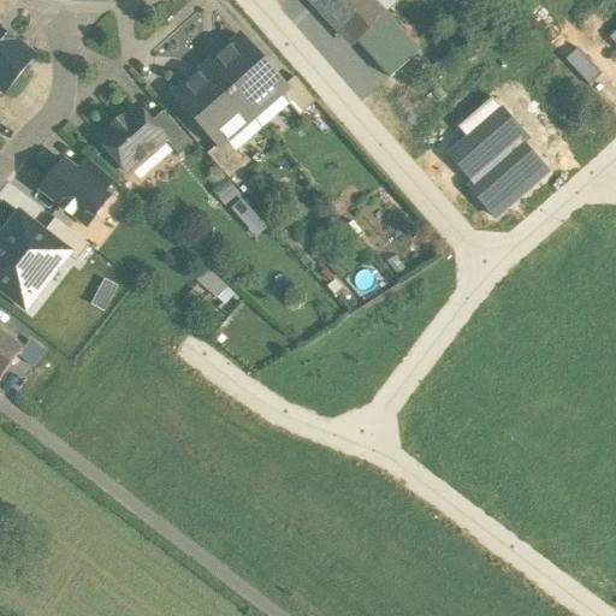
[(313,0),(351,42),(383,12),(371,0),(313,0)]
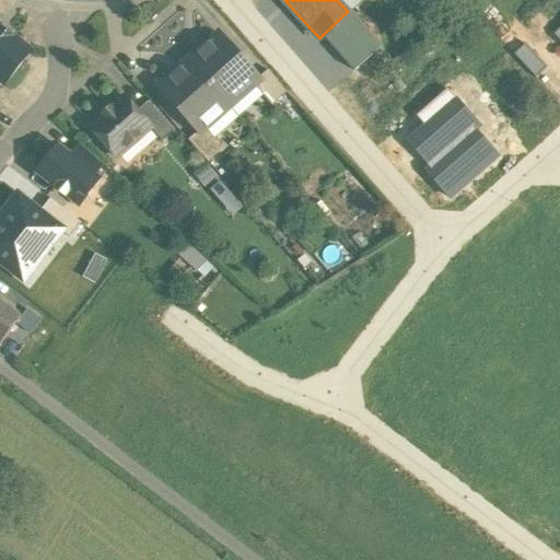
[(337,0),(348,11),(360,0),(337,0)]
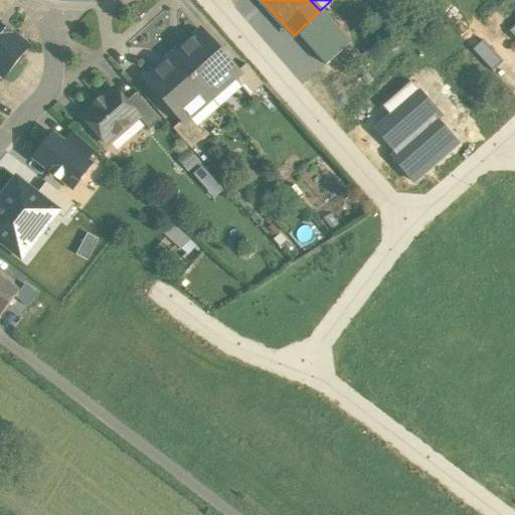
[(29,47),(0,24),(0,75),(3,78),(29,47)]
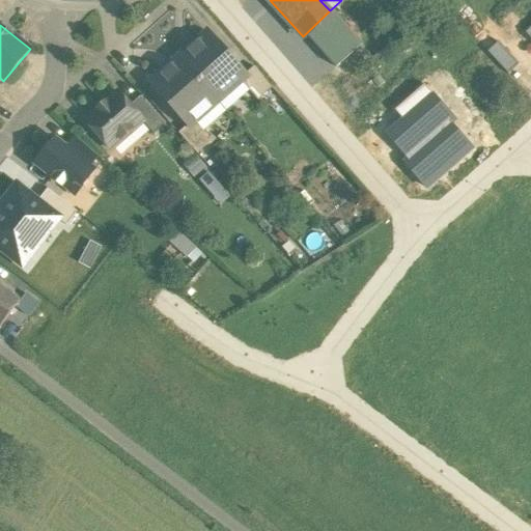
[(530,27),(513,45),(530,63),(530,27)]
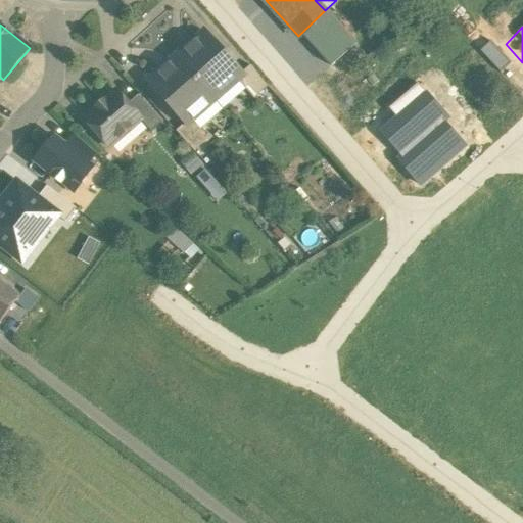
[(203,31),(175,55),(214,99),(236,80),(235,78),(240,73),(203,31)]
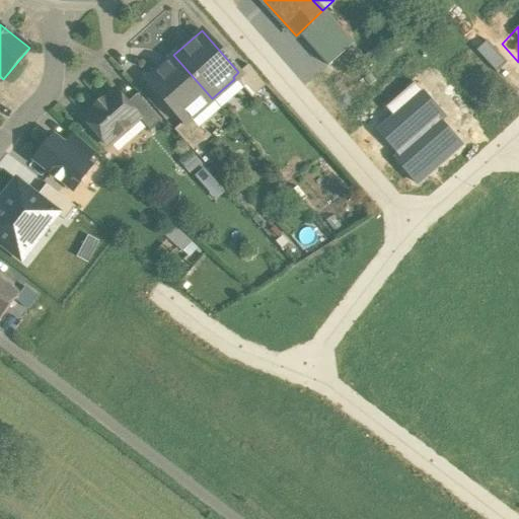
[(475,51),(496,72),(507,62),(487,41),(475,51)]
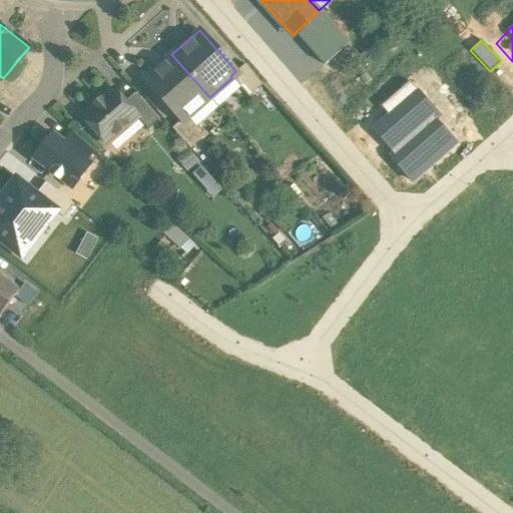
[(209,97),(171,54),(144,78),(180,120),(186,115),(187,116),(209,97)]
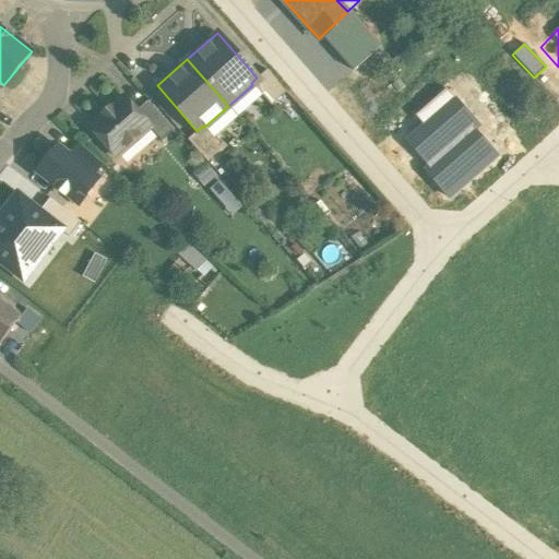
[(286,92),(266,70),(257,78),(251,83),(252,85),(271,105),(286,92)]
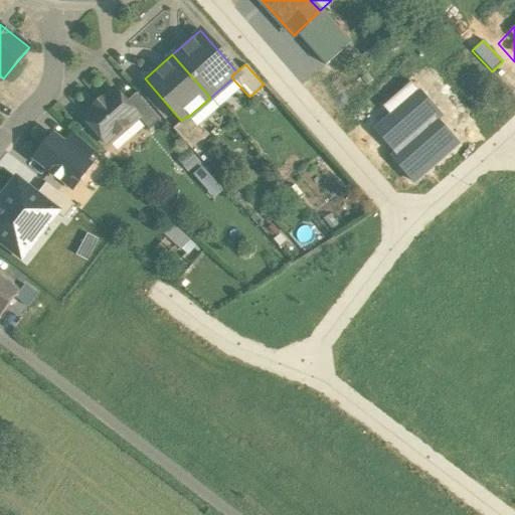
[(384,105),(391,113),(418,89),(411,80),(384,105)]
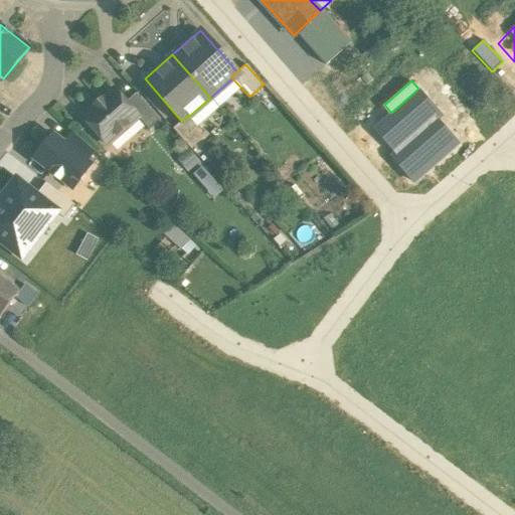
[(442,114),(418,89),(391,113),(373,129),(396,154),(437,119),(442,114)]
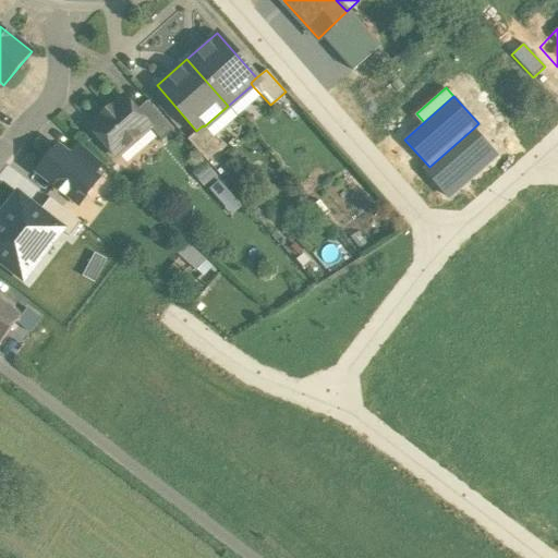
[(124,97),(113,106),(112,105),(99,117),(100,118),(89,128),(114,156),(148,126),(149,125),(136,110),(124,97)]
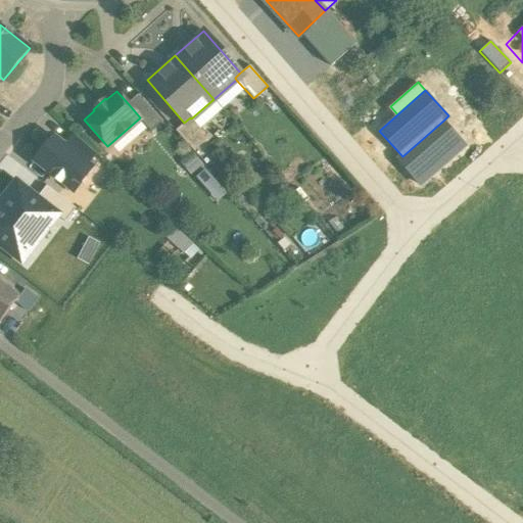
[(161,122),(138,94),(128,103),(140,117),(139,119),(151,132),(161,122)]
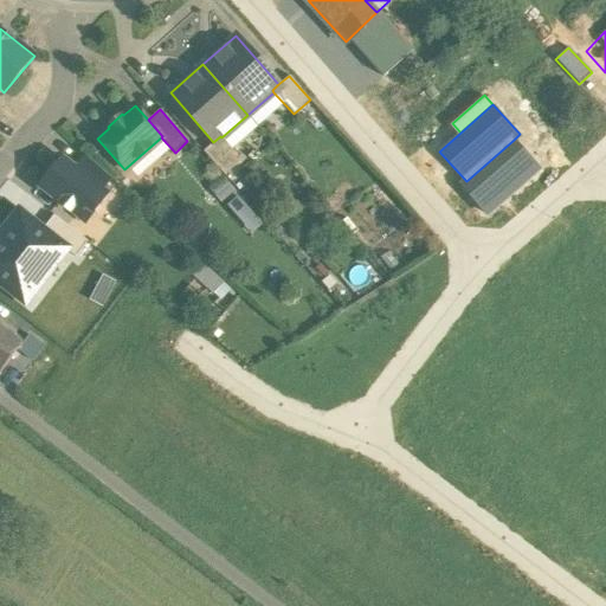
[(213,142),(202,152),(224,175),(242,160),(221,137),(220,136),(213,142)]
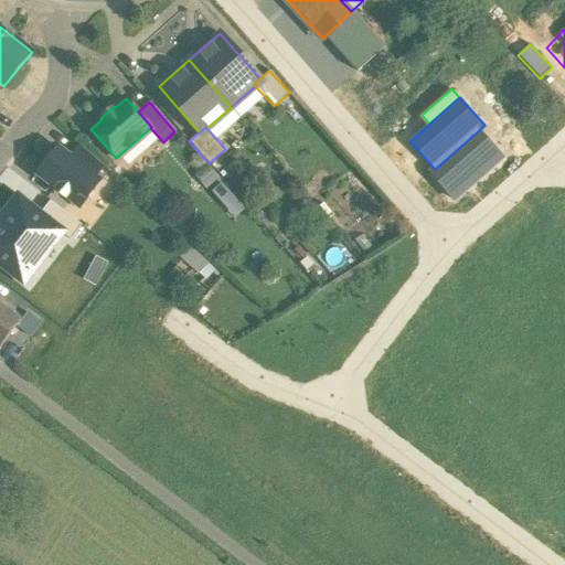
[(502,157),(479,130),(435,169),(430,173),(454,200),(502,157)]
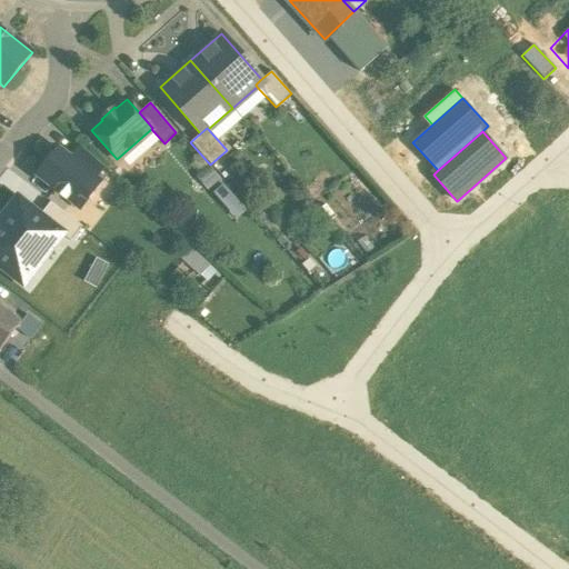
[(103,167),(80,147),(70,159),(95,178),(103,167)]
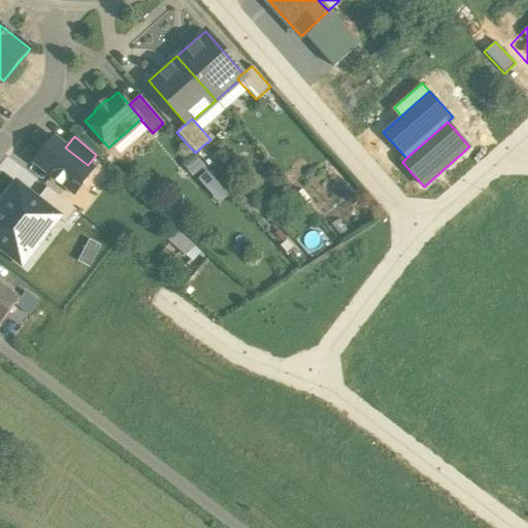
[(54,138),(35,162),(66,187),(73,177),(80,184),(93,168),(88,165),(65,147),(54,138)]
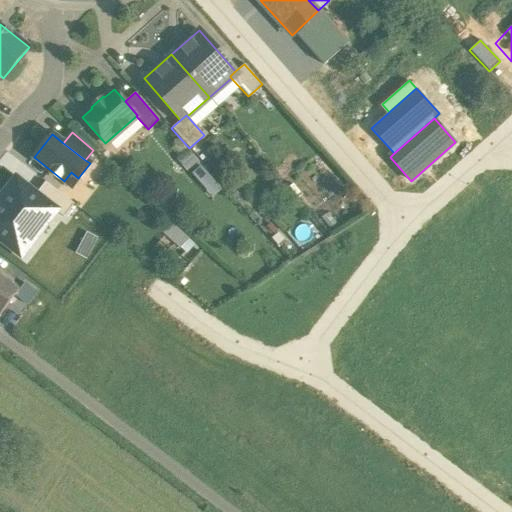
[(185,164),(211,196),(219,189),(193,157),(185,164)]
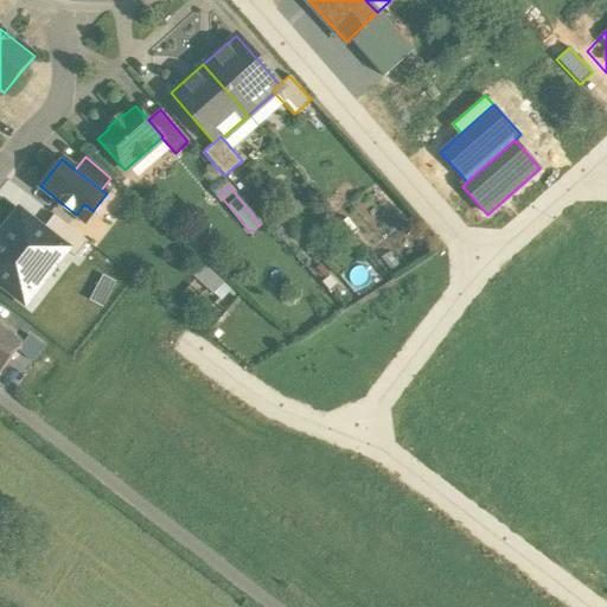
[(65,250),(69,246),(43,227),(20,209),(0,234),(0,286),(24,305),(65,250)]
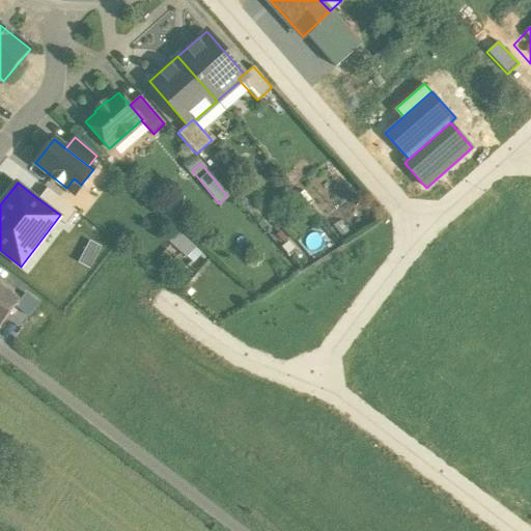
[(66,225),(77,212),(46,188),(37,198),(60,215),(57,219),(66,225)]
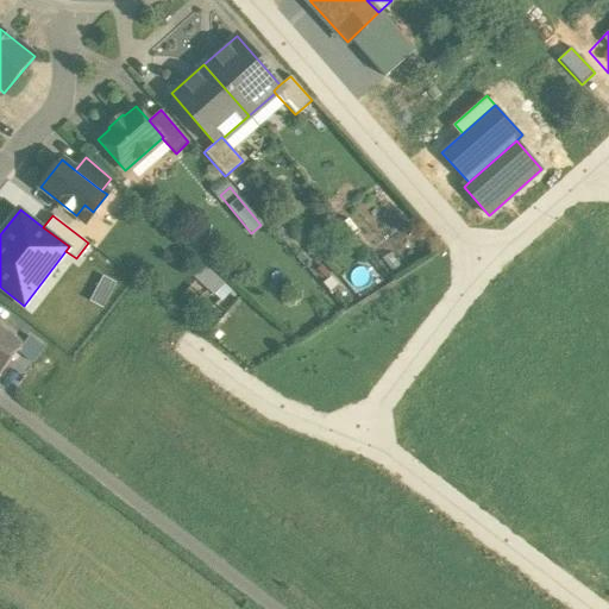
[(23,345),(4,331),(0,336),(0,374),(17,353),(23,345)]
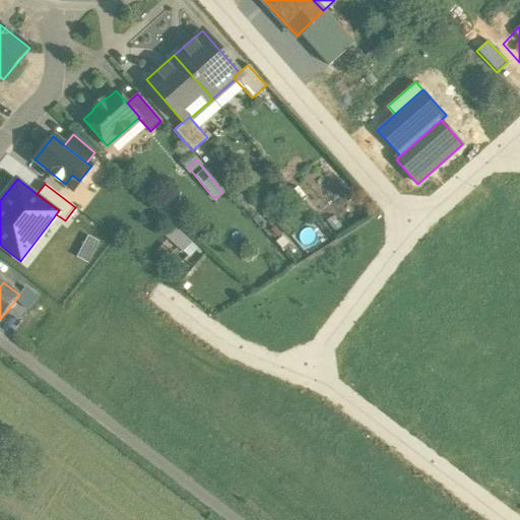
[(14,302),(27,311),(38,297),(24,287),(19,295),(14,302)]
